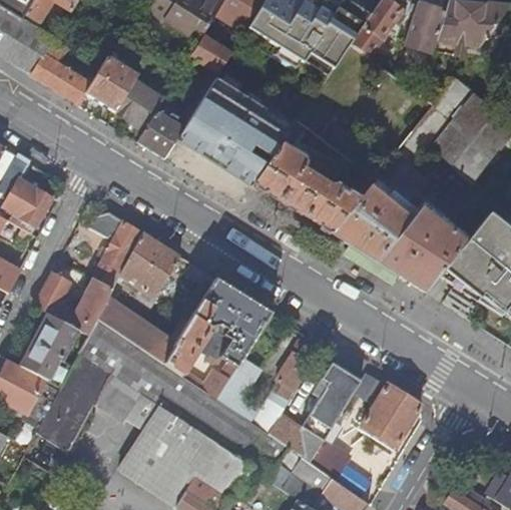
[(0,0),(0,53),(29,72),(52,36),(52,35),(34,24),(21,16),(24,12),(30,0),(0,0)]
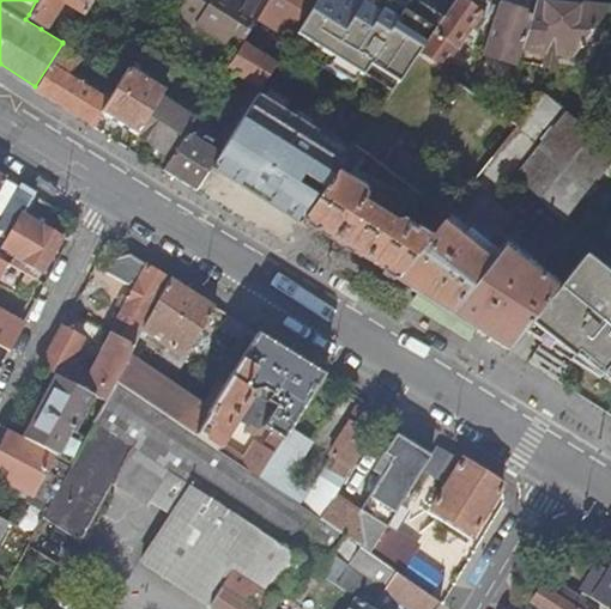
[(36,0),(29,14),(43,24),(58,0),(67,0),(84,10),(90,0),(36,0)]
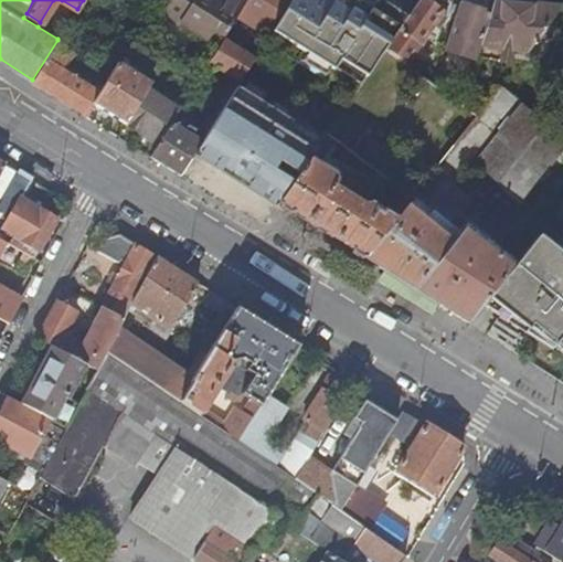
[(171,0),(166,9),(221,43),(225,36),(244,8),(248,0),(171,0)]
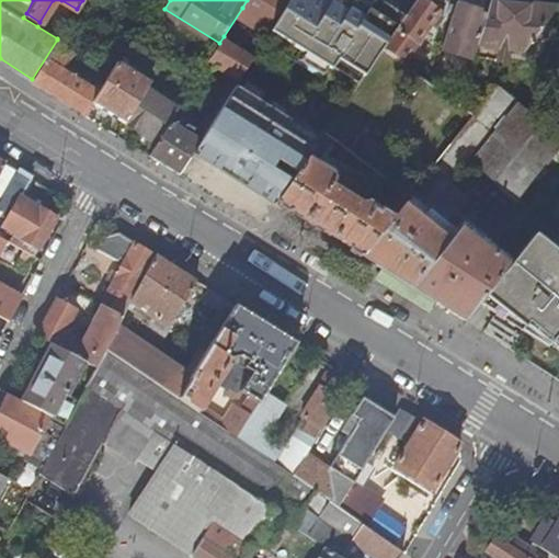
[(247,0),(242,8),(273,27),(289,0),(247,0)]
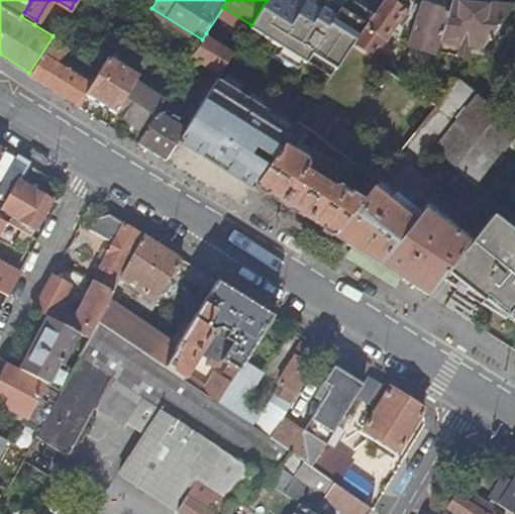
[(267,0),(251,25),(282,45),(302,59),(307,62),(308,60),(312,53),(334,67),(336,68),(355,41),(380,8),(368,0),(267,0)]
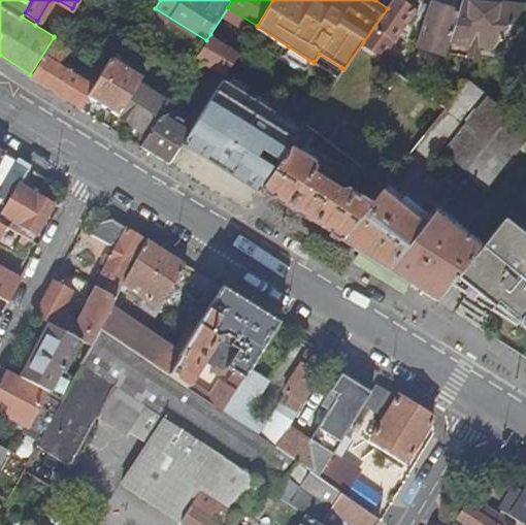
[(393,0),(388,8),(363,42),(363,43),(381,56),(411,15),(415,19),(418,14),(414,11),(414,9),(400,0),(393,0)]
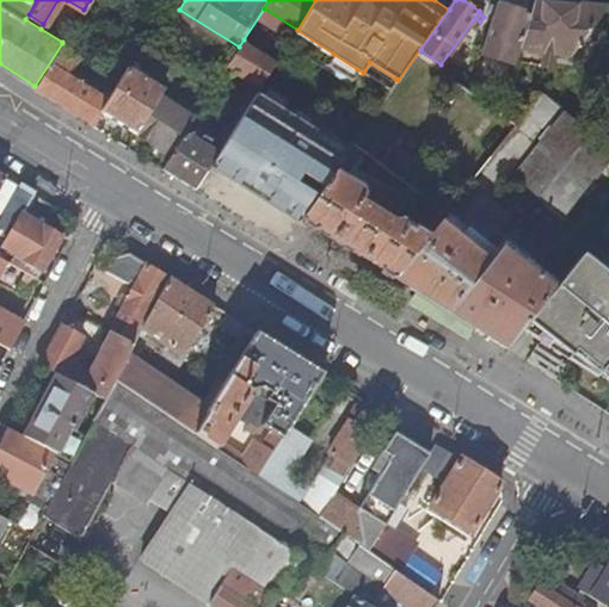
[(483,0),(481,7),(497,12),(500,1),(500,0),(483,0)]
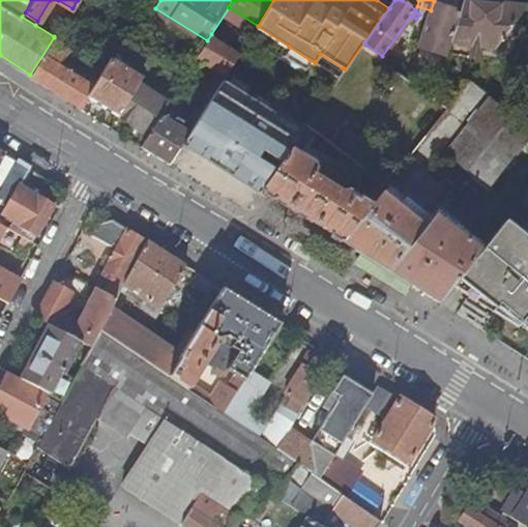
[(434,1),(431,10),(418,47),(447,56),(452,40),(465,0),(452,0),(451,7),(434,1)]
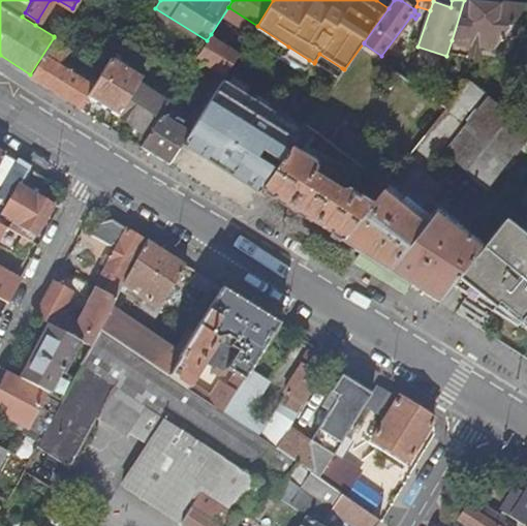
[(522,12),(526,7),(526,4),(486,0),(464,0),(452,40),(495,45),(522,12)]
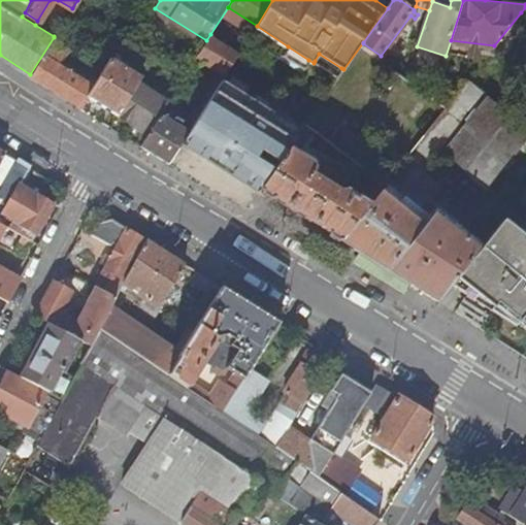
[(37,21),(25,12),(22,17),(35,25),(37,21)]
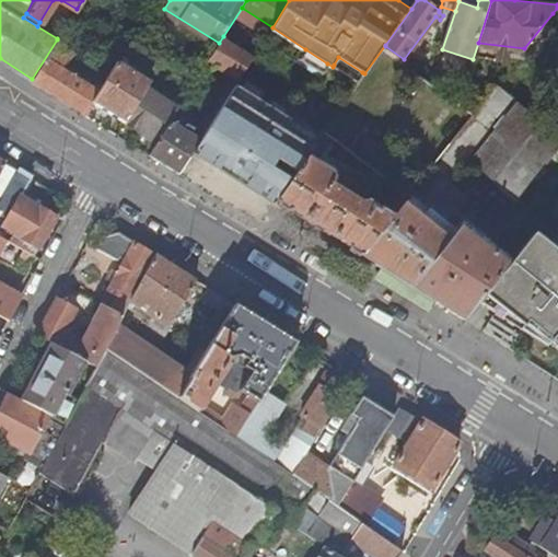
[(219,43),(209,58),(240,78),(254,56),(223,36),(219,43)]
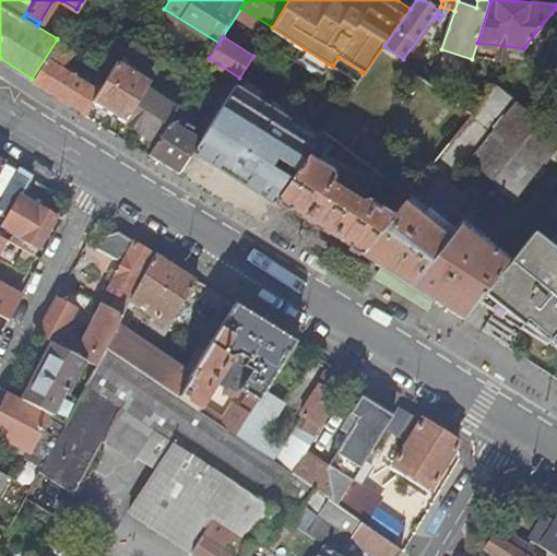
[(73,49),(57,39),(32,79),(84,111),(101,84),(96,81),(94,85),(62,66),(73,49)]
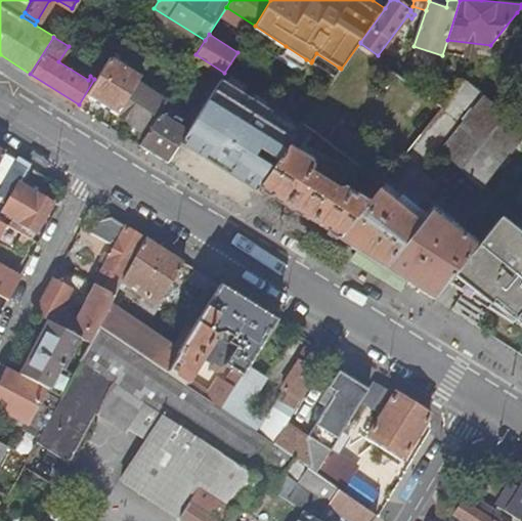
[(360,43),(360,42),(341,69),(342,70),(360,43)]
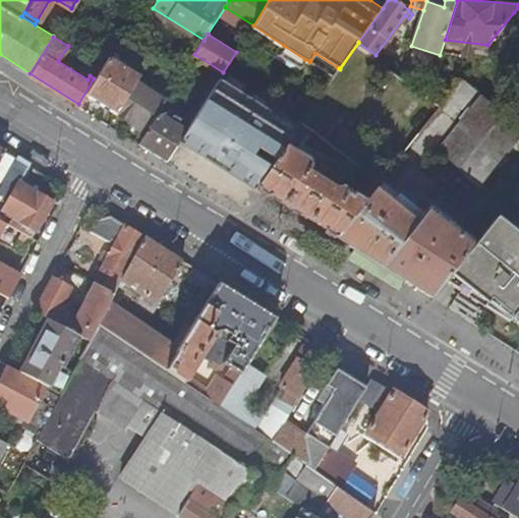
[(304,59),(284,46),(279,53),(299,66),(304,59)]
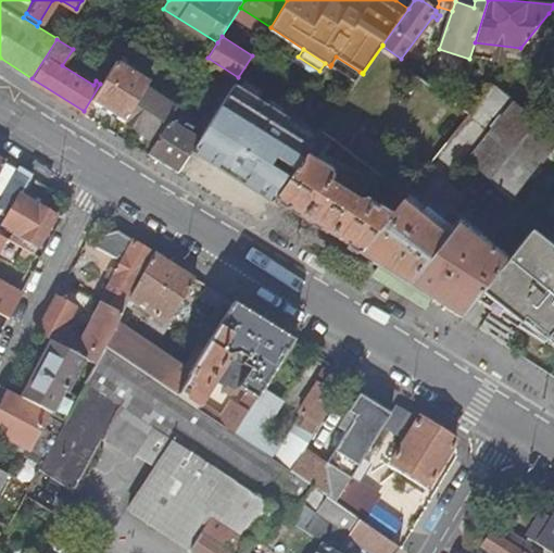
[(336,57),(331,64),(354,80),(360,72),(336,57)]
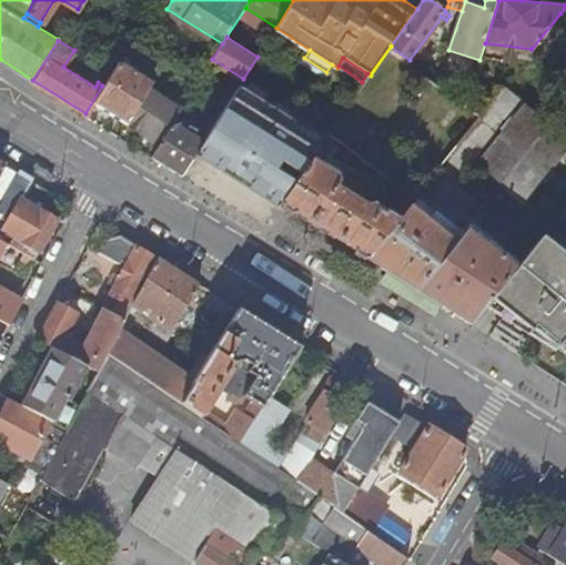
[(120,60),(95,100),(160,141),(173,120),(189,96),(183,93),(177,102),(150,86),(153,81),(120,60)]
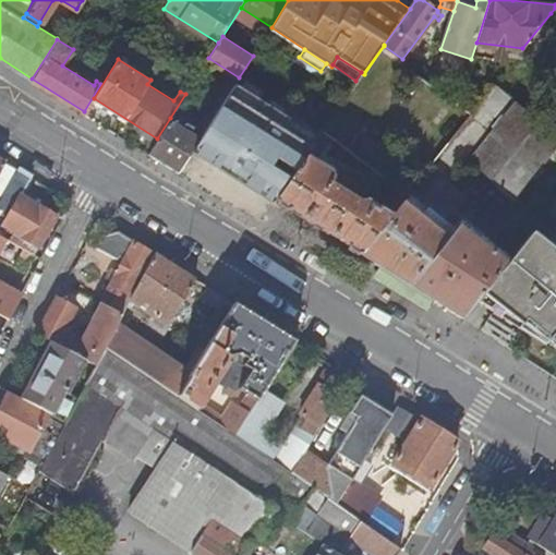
[(236,83),(232,88),(258,106),(262,100),(236,83)]
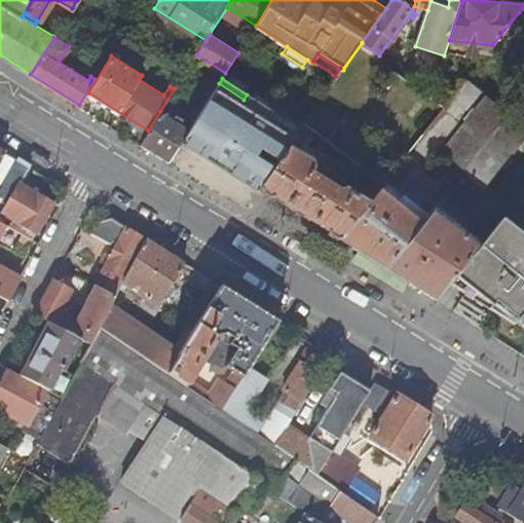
[(183,138),(259,185),(289,143),(296,133),(268,115),(272,110),(267,107),(253,98),(247,95),(244,100),(219,83),(189,128),(183,138)]
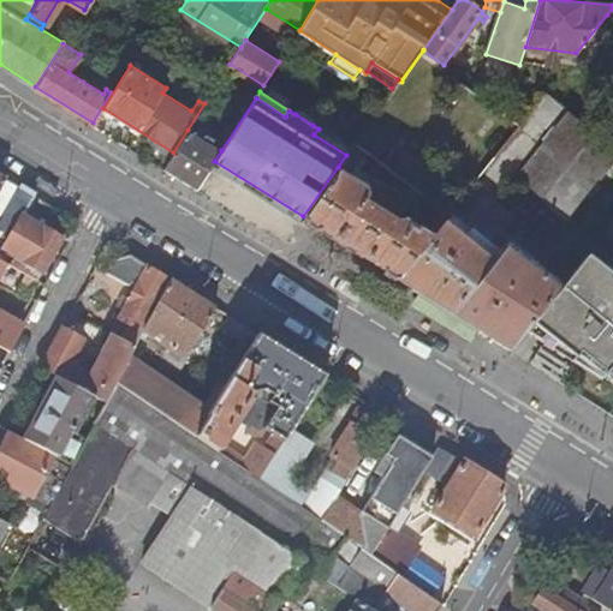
[(296,114),(313,125),(316,118),(301,107),(296,114)]
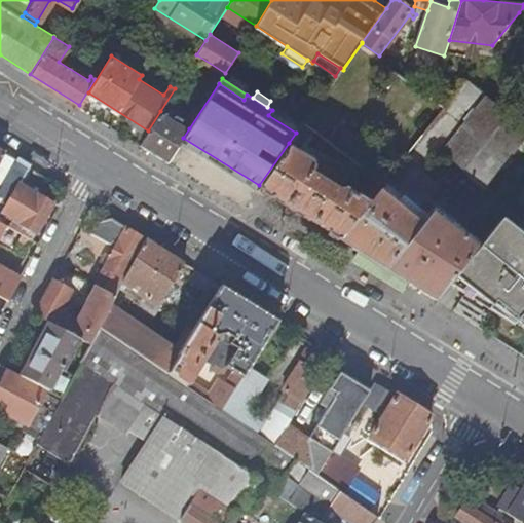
[(510,111),(489,94),(438,158),(458,175),(459,174),(463,167),(510,112),(510,111)]
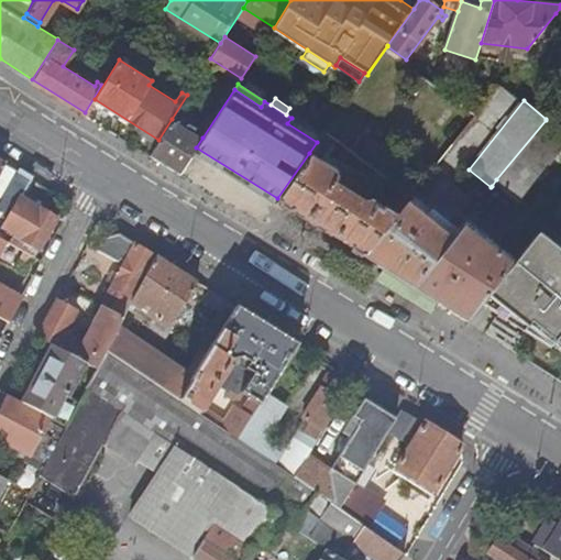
[(287,123),(317,142),(320,138),(321,138),(292,118),(287,123)]
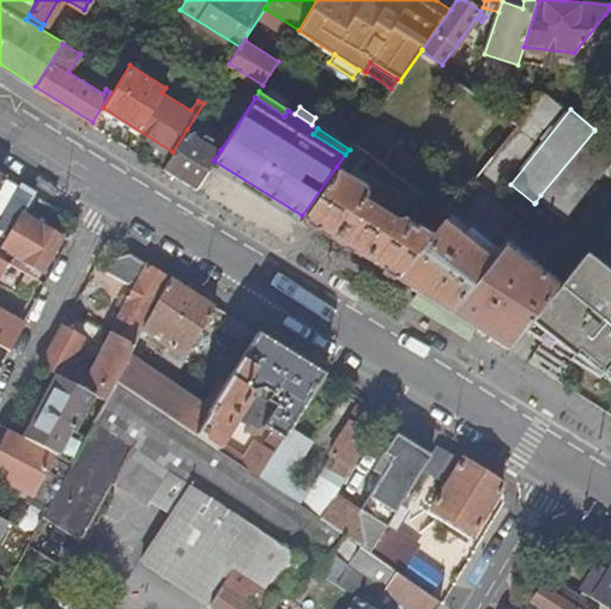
[(173,152),(164,165),(198,186),(213,160),(221,150),(209,142),(212,136),(206,133),(201,138),(187,129),(173,152)]
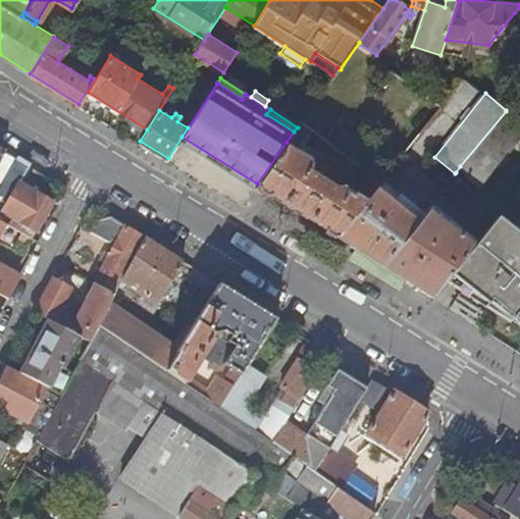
[(519,122),(506,111),(460,166),(483,185),(519,139),(519,122)]
